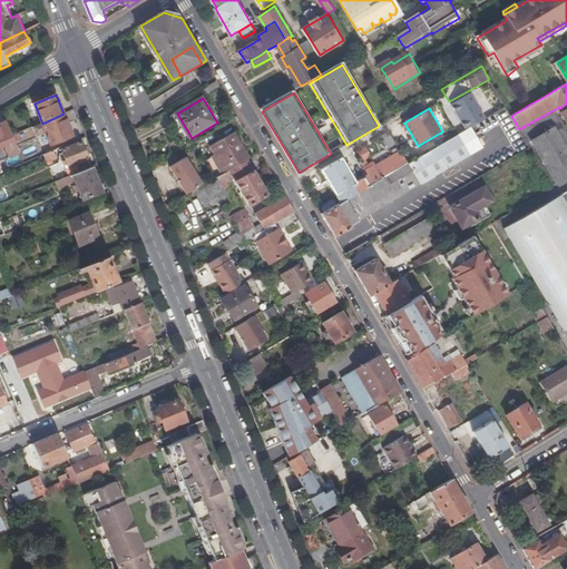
[(485,148),(517,133),(507,109),(473,125),(485,148)]
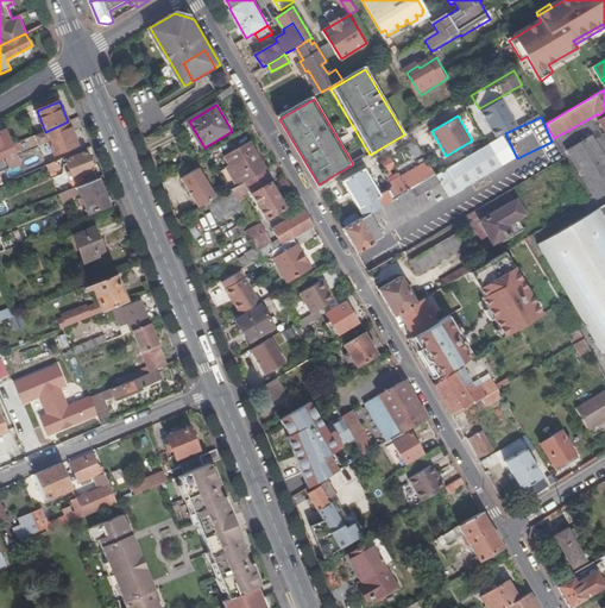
[(68,121),(45,132),(36,136),(39,144),(49,140),(55,155),(77,145),(68,121)]
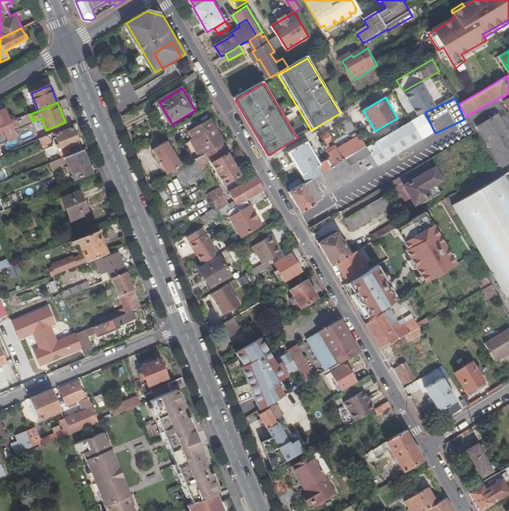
[(168,117),(159,102),(154,105),(163,120),(168,117)]
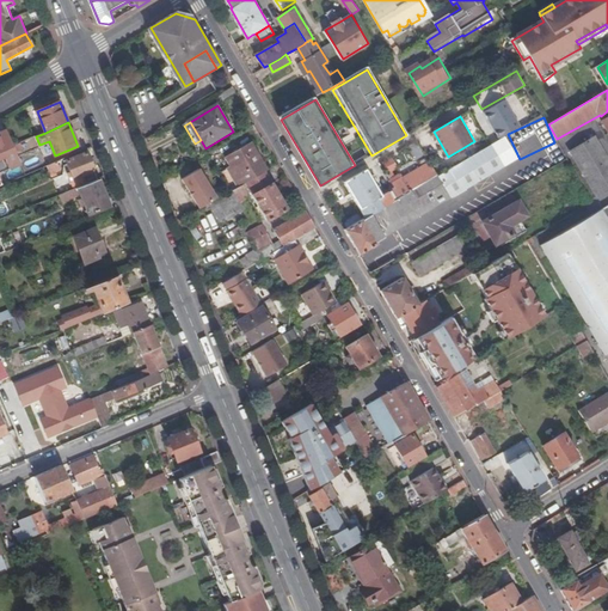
[(607,159),(595,138),(572,151),(599,195),(607,190),(607,159)]
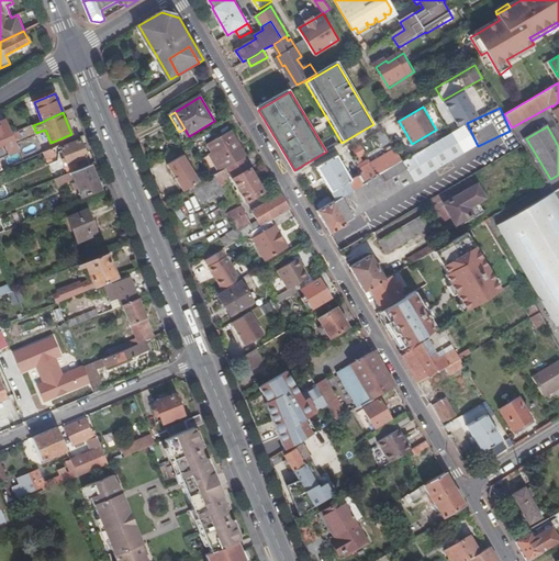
[(19,131),(13,133),(15,141),(22,137),(19,131)]
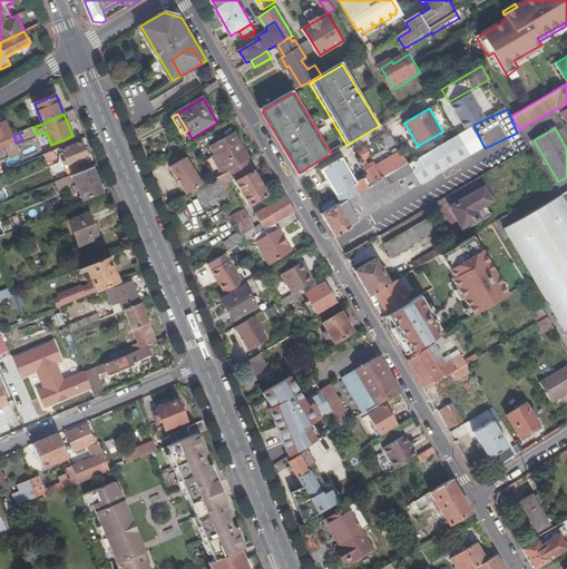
[(406,165),(382,178),(342,203),(322,214),(335,236),(352,226),(351,225),(471,153),(460,133),(406,165)]
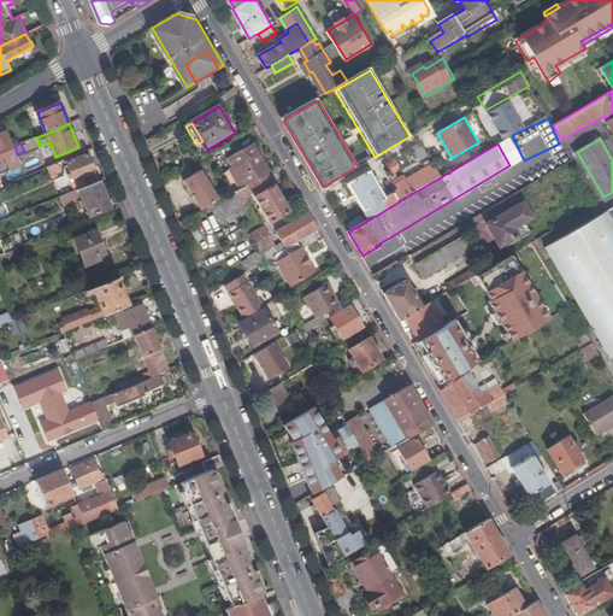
[(225,175),(235,192),(236,192),(249,183),(267,172),(252,145),(229,158),(235,169),(225,175)]
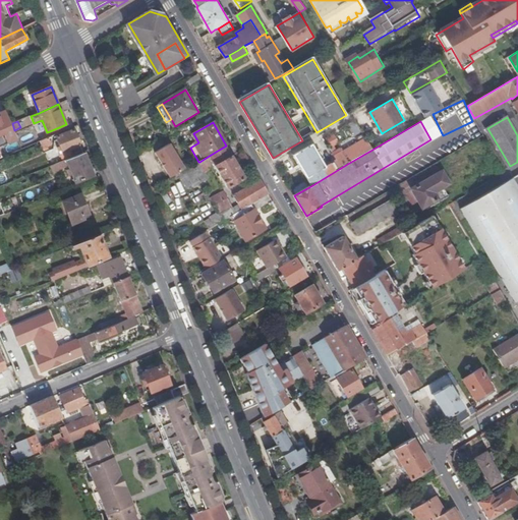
[(57,136),(66,160),(83,153),(74,130),(57,136)]
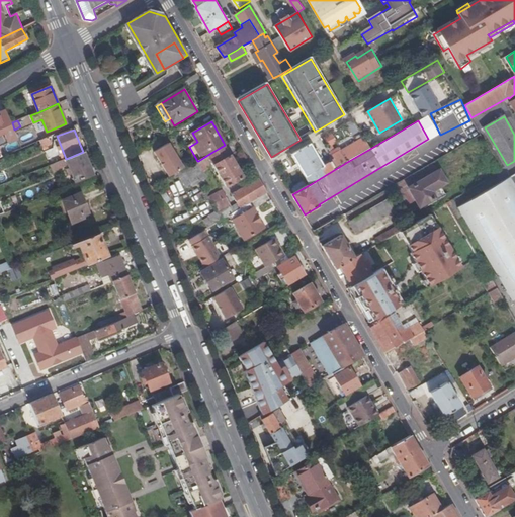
[(49,137),(40,140),(44,147),(52,144),(49,137)]
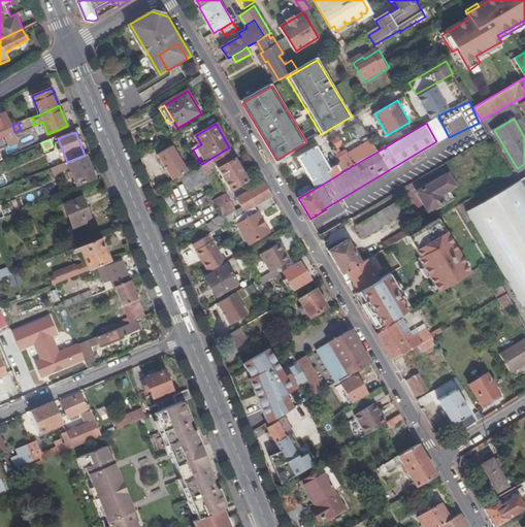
[(341,162),(350,158),(354,165),(375,153),(370,144),(364,149),(362,146),(349,155),(349,154),(340,159),(341,162)]
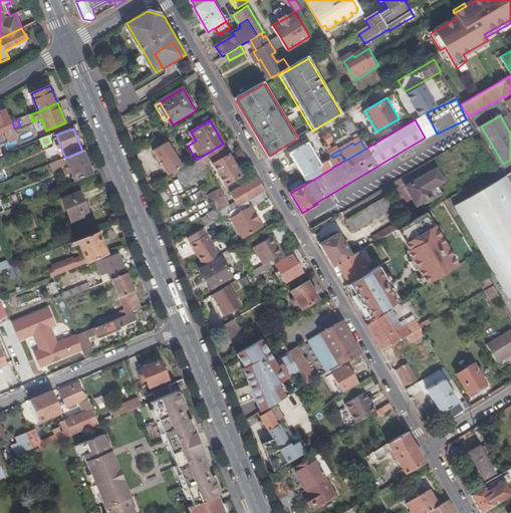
[(170,176),(184,167),(169,142),(155,151),(170,176)]
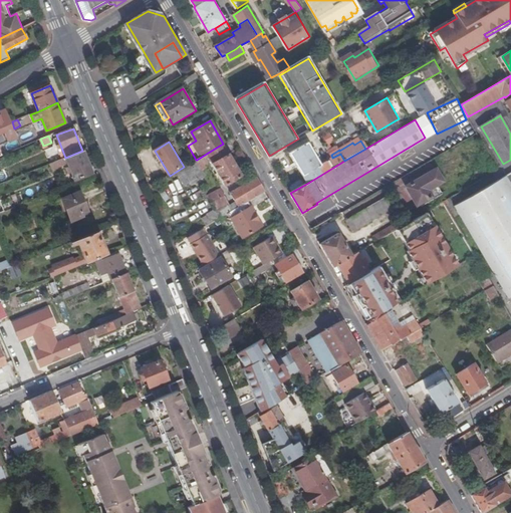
[(344,161),(340,154),(332,158),(322,165),(317,157),(312,148),(308,142),(291,153),(308,183),(344,161)]
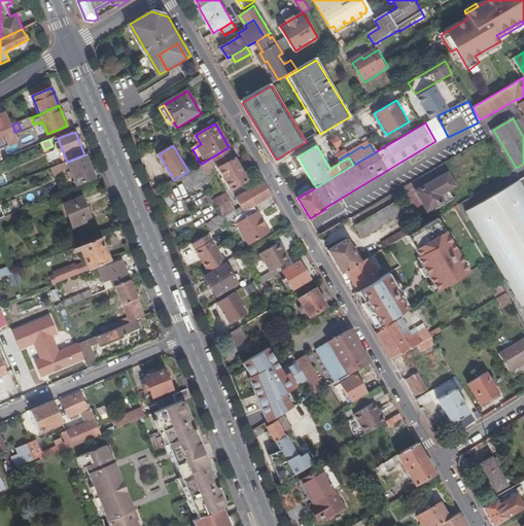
[(213,156),(202,164),(208,174),(218,168),(231,189),(248,179),(236,158),(235,158),(229,147),(213,156)]
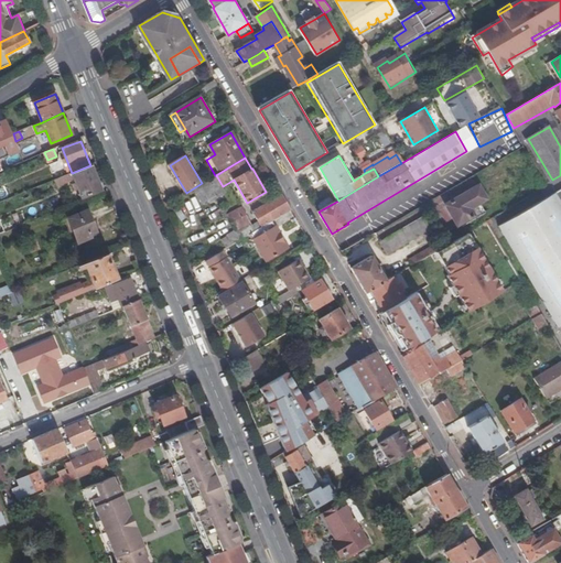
[(343,162),(348,172),(353,170),(346,160),(343,162)]
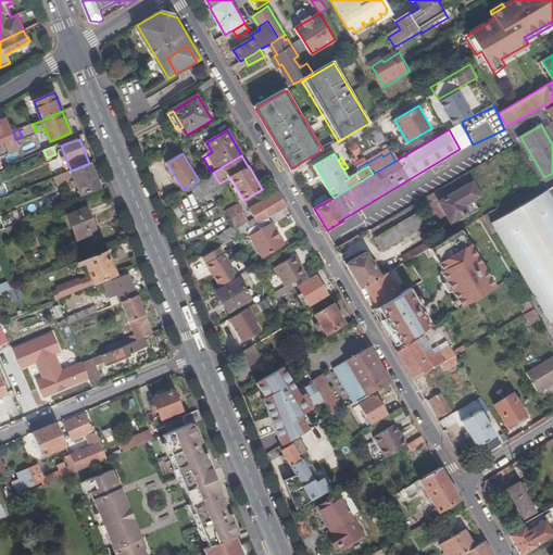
[(99,187),(89,163),(71,171),(74,178),(80,194),(99,187)]
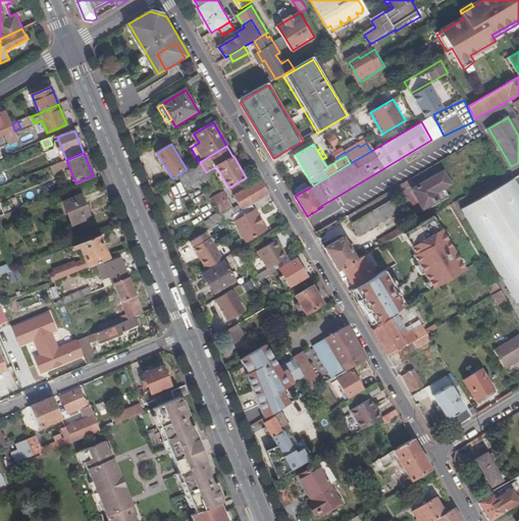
[(58,171),(69,167),(66,160),(56,164),(58,171)]
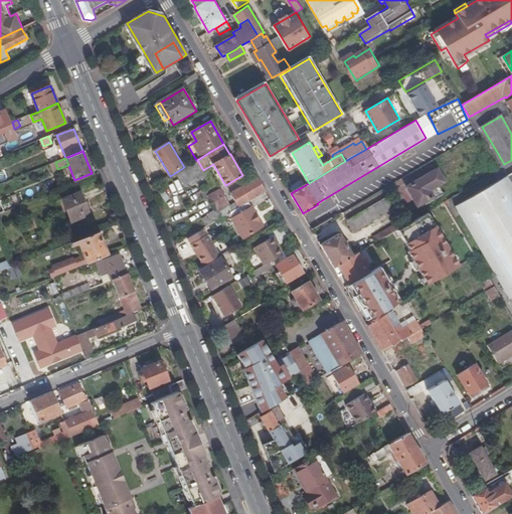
[(438,168),(407,186),(418,205),(435,195),(432,190),(446,181),(438,168)]
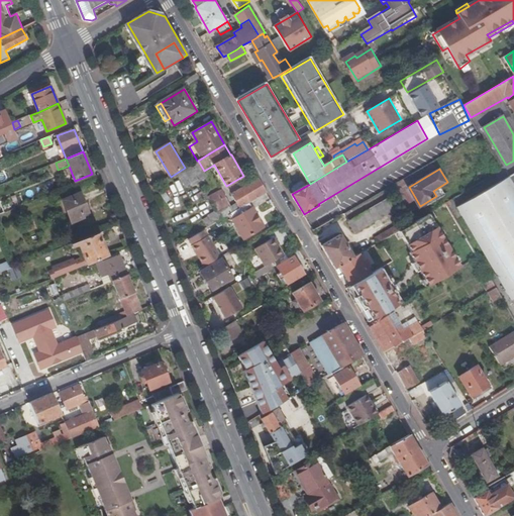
[(513,175),(458,207),(512,300),(513,299),(513,175)]
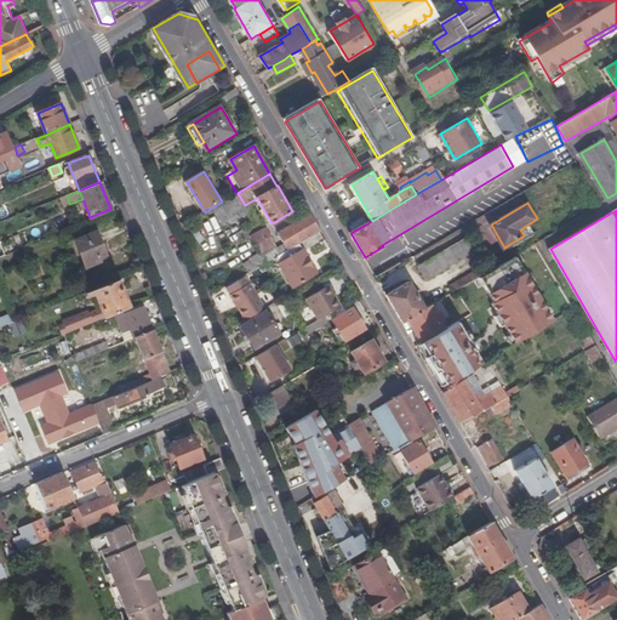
[(290,249),(301,243),(321,231),(312,214),(279,232),(289,248),(290,249)]
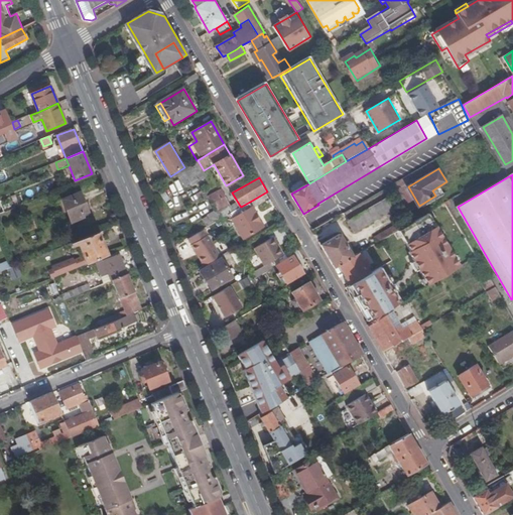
[(232,205),(223,188),(210,196),(219,212),(232,205)]
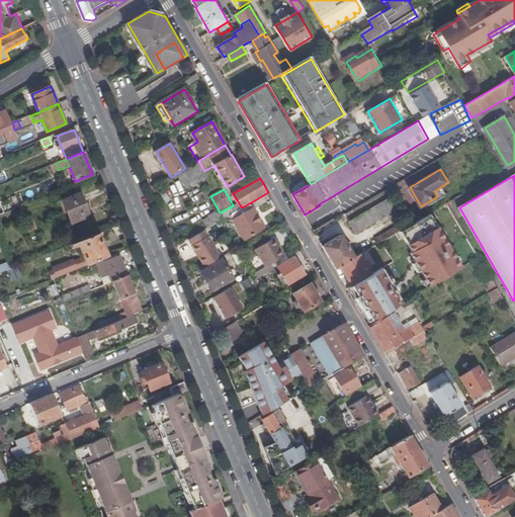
[(81,193),(63,200),(72,224),(81,220),(80,217),(89,212),(81,193)]
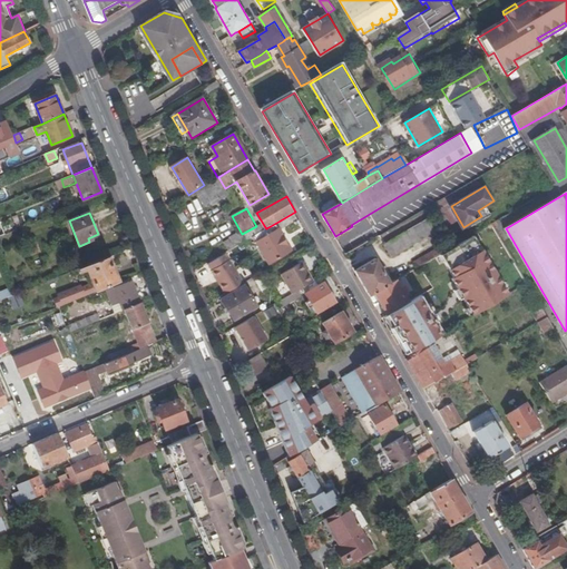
[(429,218),(384,245),(391,258),(437,231),(429,218)]
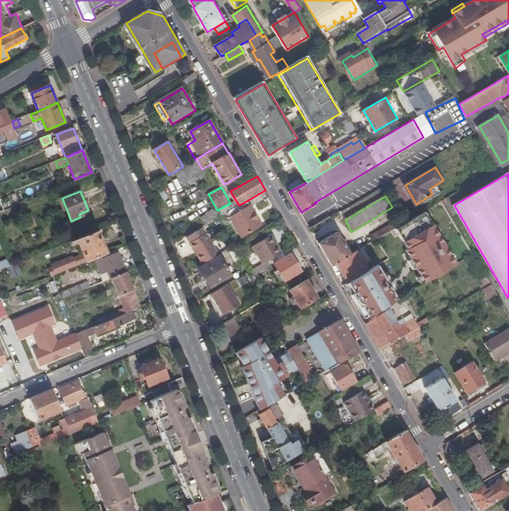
[(238,204),(228,210),(243,236),(262,225),(248,200),(239,205),(238,204)]
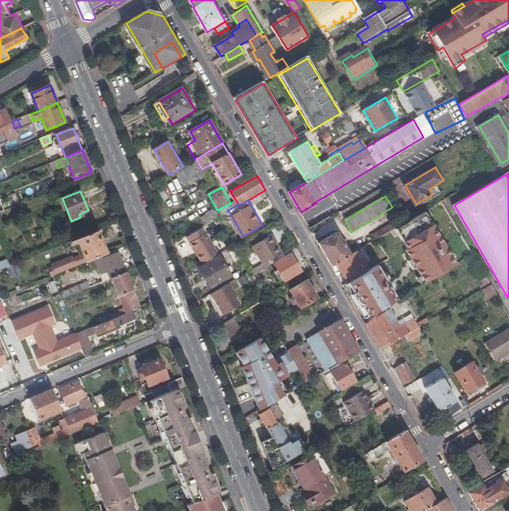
[(378,238),(401,225),(398,220),(372,235),(375,240),(378,238)]
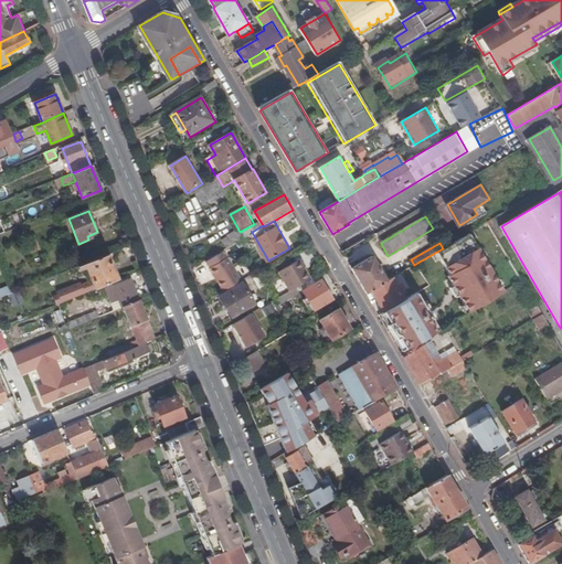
[(505,294),(480,245),(443,263),(466,311),(505,294)]
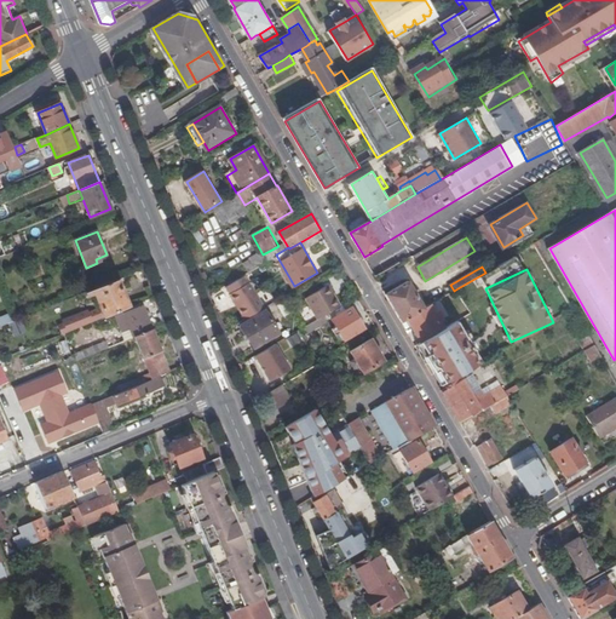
[(265,308),(246,275),(228,286),(231,293),(246,319),(265,308)]
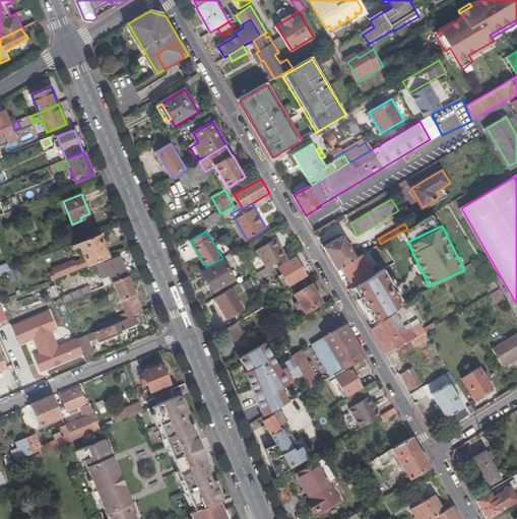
[(99,235),(72,245),(74,248),(79,246),(87,266),(109,257),(99,235)]
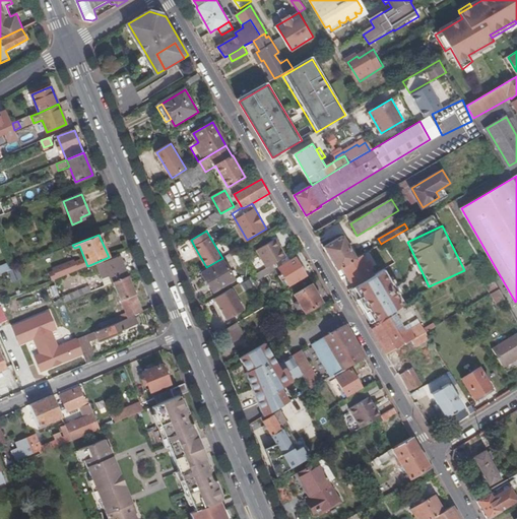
[(342,266),(357,258),(343,236),(324,246),(337,269),(342,266)]
